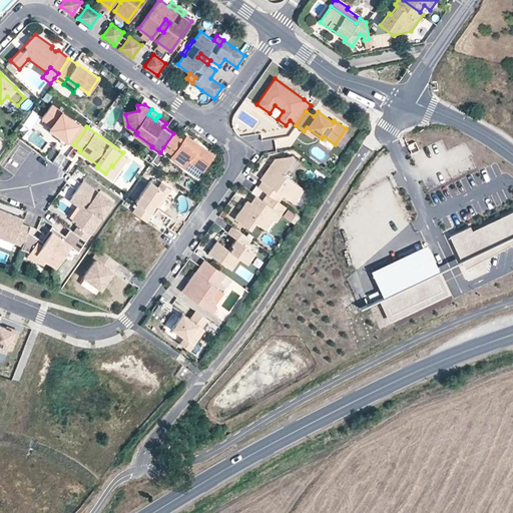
[(185,139),(174,132),(173,133),(163,147),(174,154),(172,158),(186,168),(190,161),(204,171),(216,155),(198,142),(195,146),(192,144),(195,140),(188,135),(185,139)]
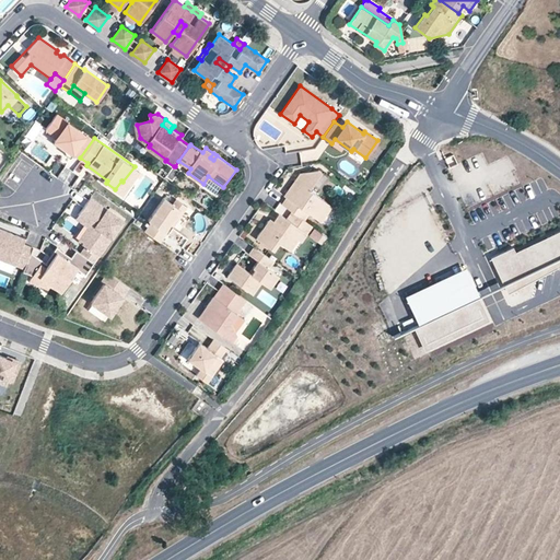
[(128,185),(139,170),(135,166),(123,182),(128,185)]
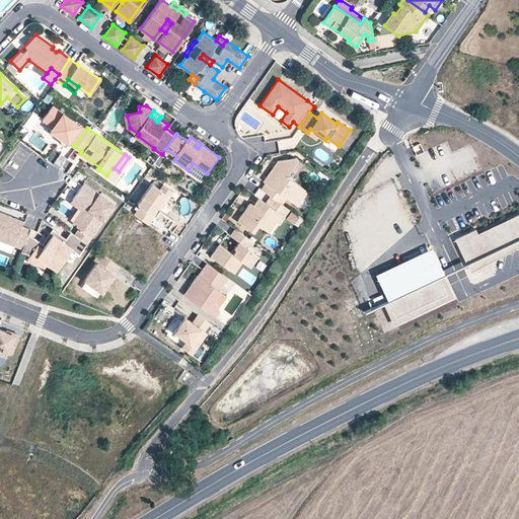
[(161,167),(167,158),(162,154),(161,154),(155,163),(161,167)]
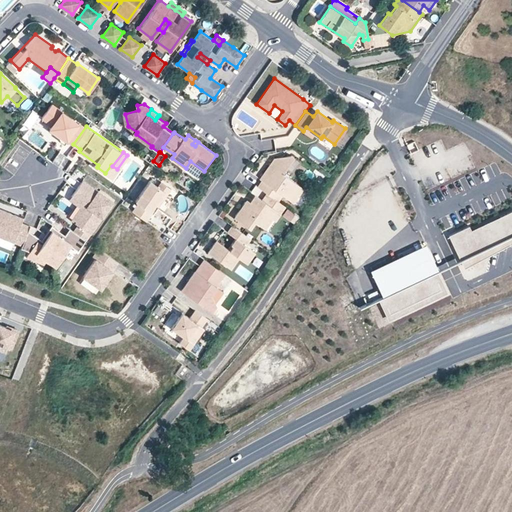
[(262,180),(257,186),(266,193),(278,201),(282,195),(292,202),(303,188),(282,173),(294,157),(291,155),(274,158),(259,179),(262,180)]
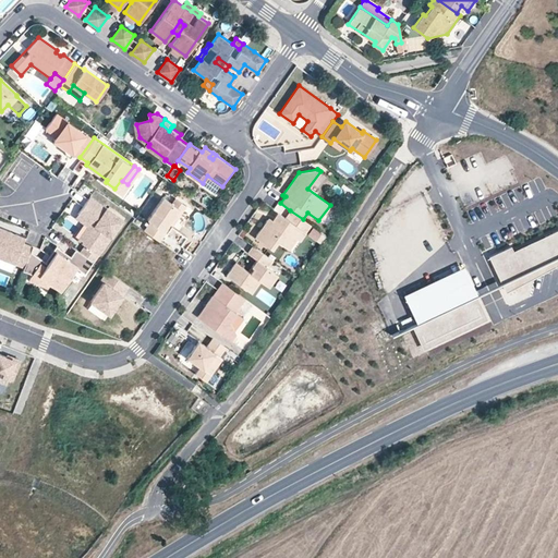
[(284,176),(276,189),(281,192),(290,179),(284,176)]
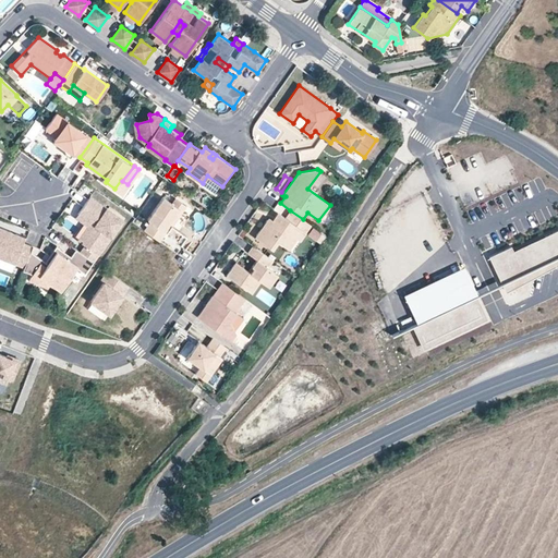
[(121,193),(128,184),(122,181),(121,180),(114,189),(121,193)]
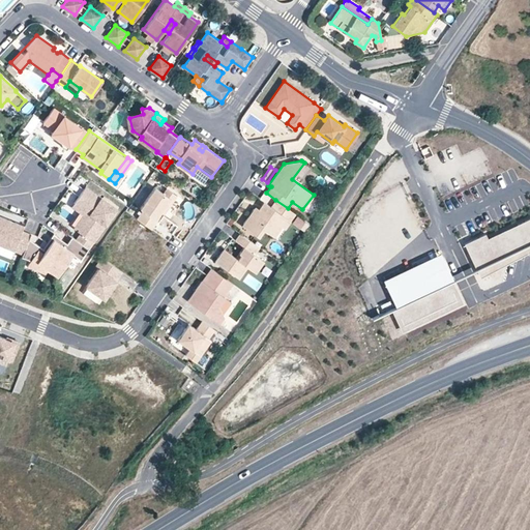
[(91,248),(119,208),(88,186),(76,203),(91,213),(94,216),(92,219),(88,216),(88,217),(80,229),(79,230),(82,232),(78,239),(91,248)]
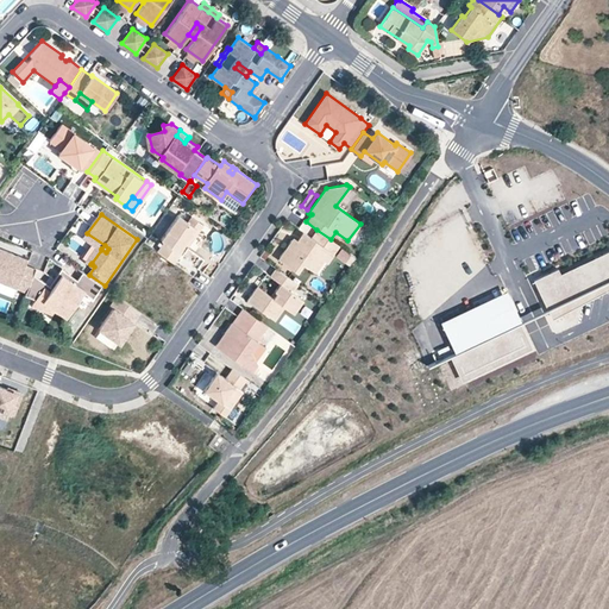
[(167,242),(159,251),(176,263),(183,253),(181,251),(187,244),(190,238),(195,240),(201,231),(189,221),(180,215),(163,239),(167,242)]
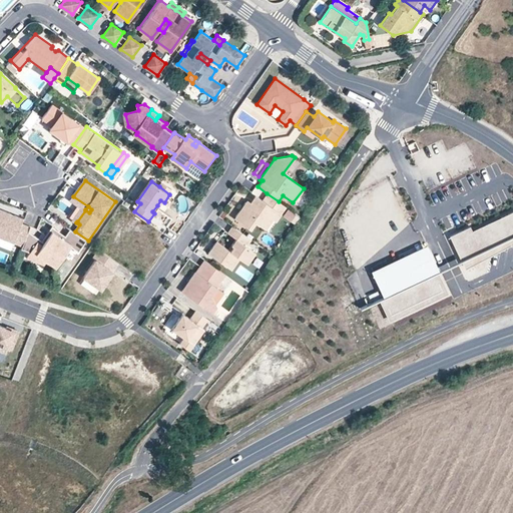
[(162,182),(159,186),(169,194),(173,189),(162,182)]
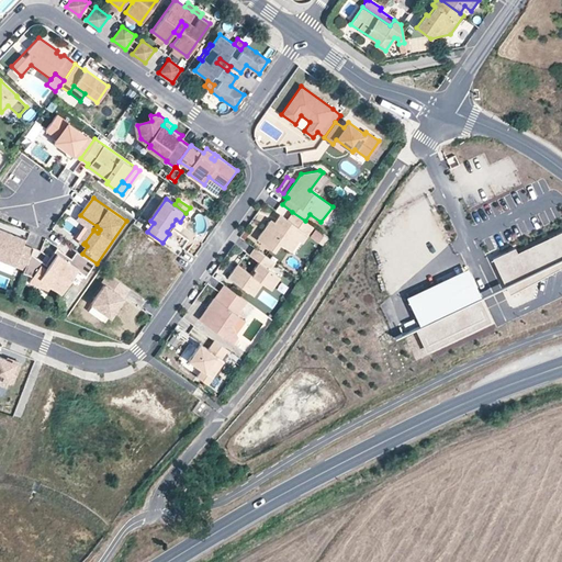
[(305,221),(292,212),(288,220),(281,227),(273,222),(272,221),(269,222),(258,237),(259,240),(273,251),(280,244),(289,249),(292,249),(299,239),(295,237),(301,229),(307,234),(313,226),(305,221)]
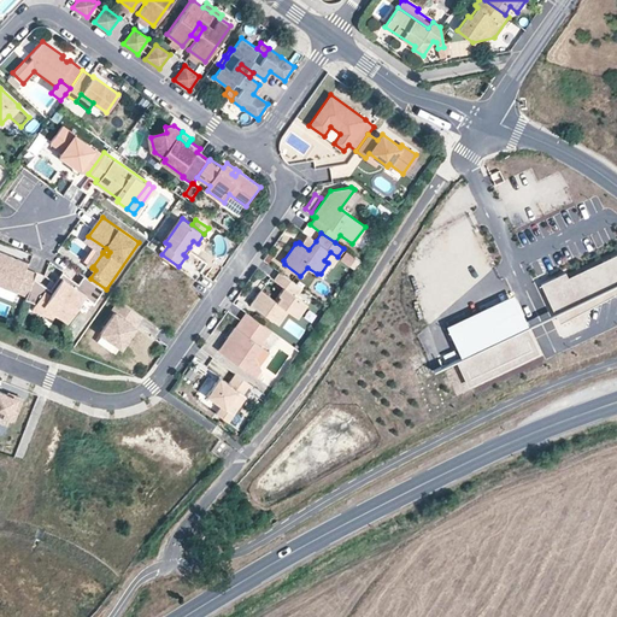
[(309,250),(316,241),(307,235),(300,244),(309,250)]
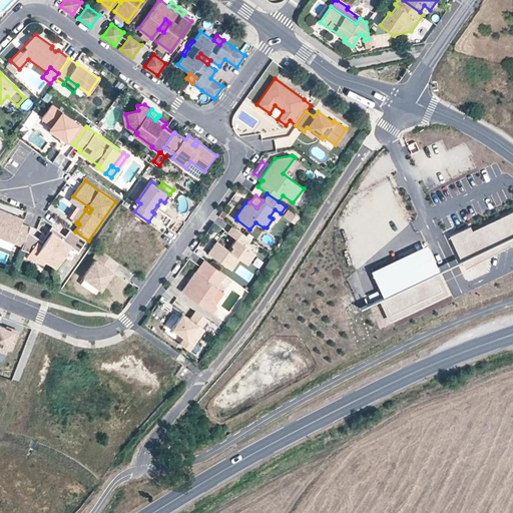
[(85,209),(88,206),(73,196),(71,200),(81,207),(85,210),(85,209)]
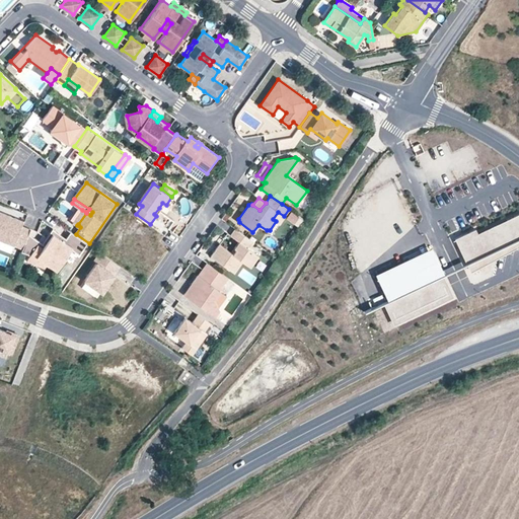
[(78,224),(86,213),(82,210),(74,221),(78,224)]
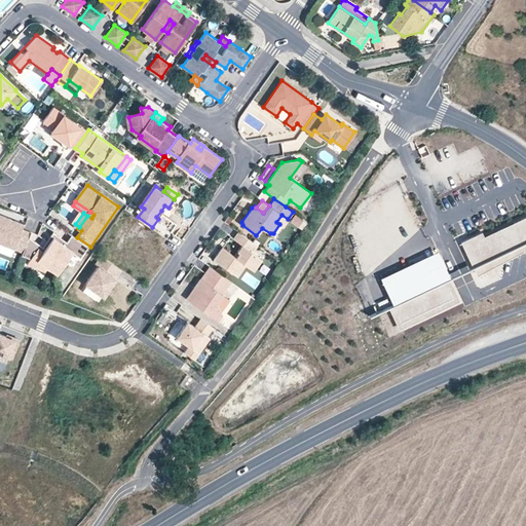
[(29,235),(30,232),(22,229),(24,224),(14,221),(13,224),(10,223),(11,219),(0,214),(0,242),(23,253),(28,237),(29,235)]
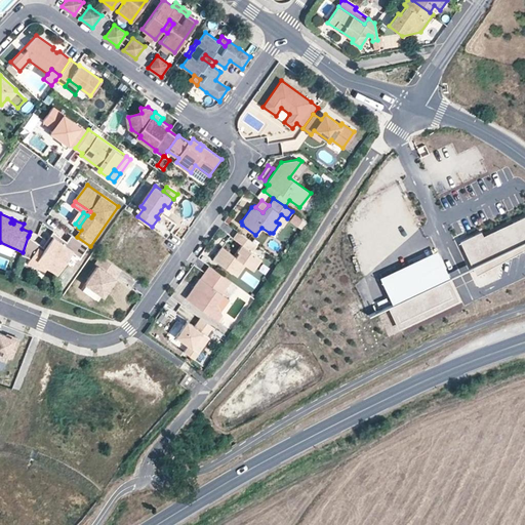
[(303,218),(294,213),(289,220),(297,226),(303,218)]
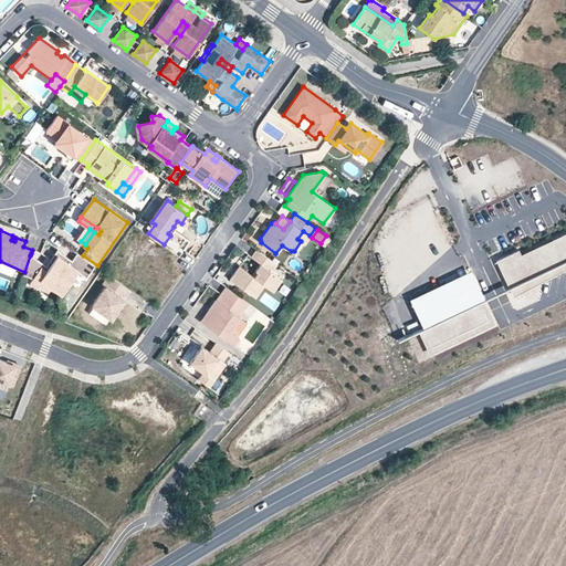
[(303,231),(297,239),(301,241),(304,243),(310,236),(303,231)]
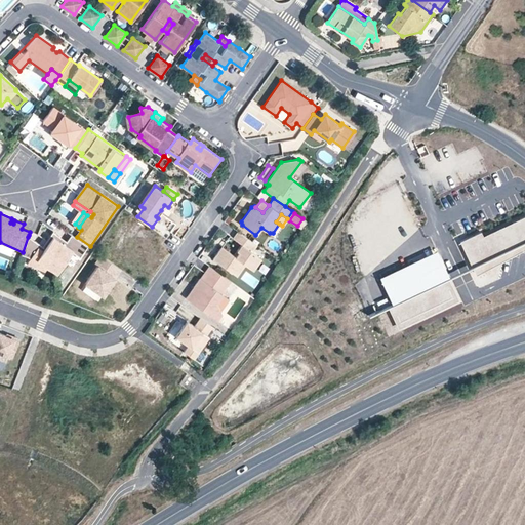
[(482,231),(460,241),(475,275),(502,261),(524,249),(524,215),(485,236),(482,231)]
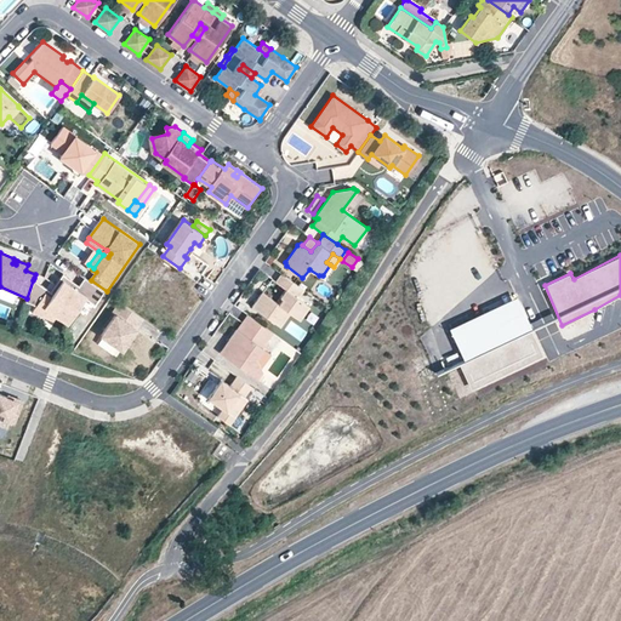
[(303,290),(281,273),(275,281),(272,279),(252,307),(280,326),(290,313),(298,319),(308,306),(298,297),(303,290)]
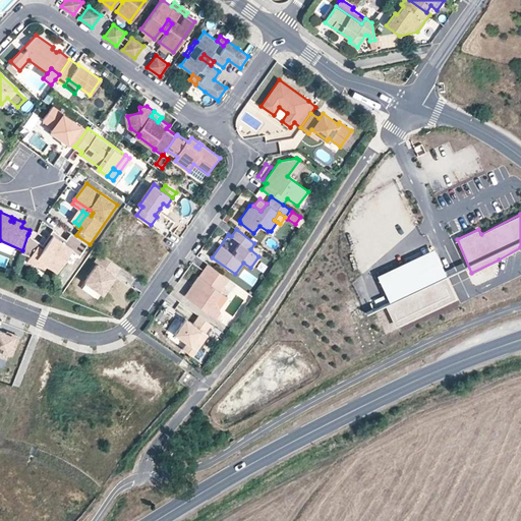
[(37,239),(27,235),(22,250),(21,252),(32,256),(27,262),(46,269),(49,265),(58,272),(73,250),(81,255),(90,244),(76,235),(73,232),(68,239),(65,242),(58,237),(61,234),(54,230),(52,233),(54,235),(45,248),(40,245),(42,242),(37,239)]
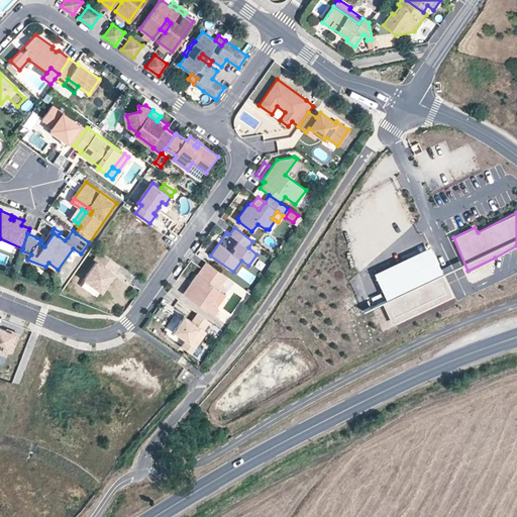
[(43,242),(41,240),(39,243),(44,246),(54,233),(52,231),(43,242)]
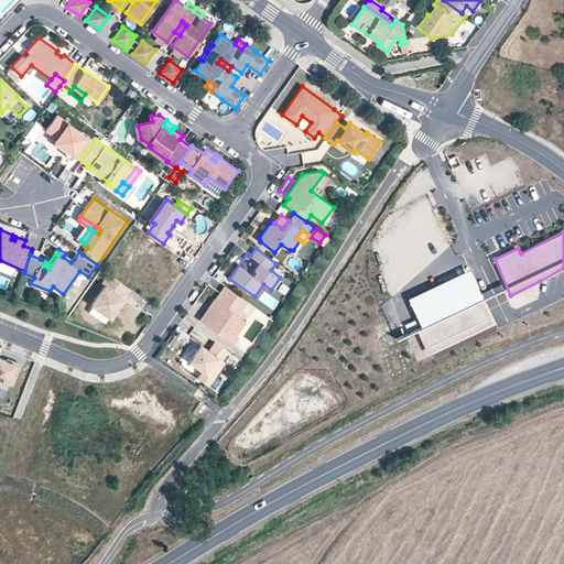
[(74,259),(66,253),(63,257),(71,262),(74,259)]
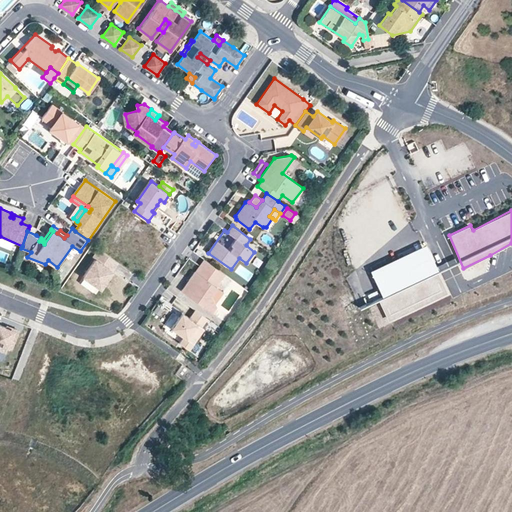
[(426,244),(367,270),(389,320),(448,294),(426,244)]
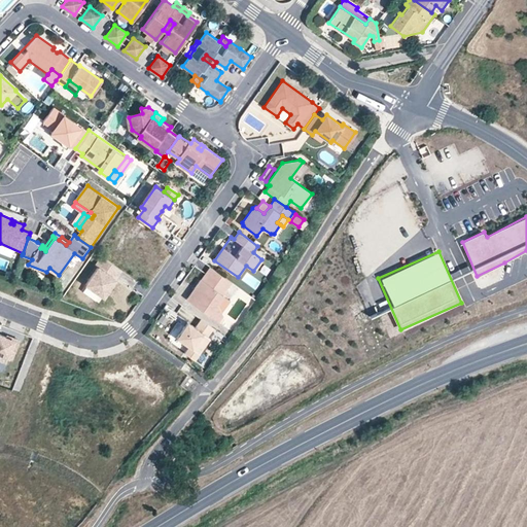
[(117,279),(124,270),(104,256),(98,266),(100,267),(88,284),(103,294),(106,289),(109,291),(117,279)]
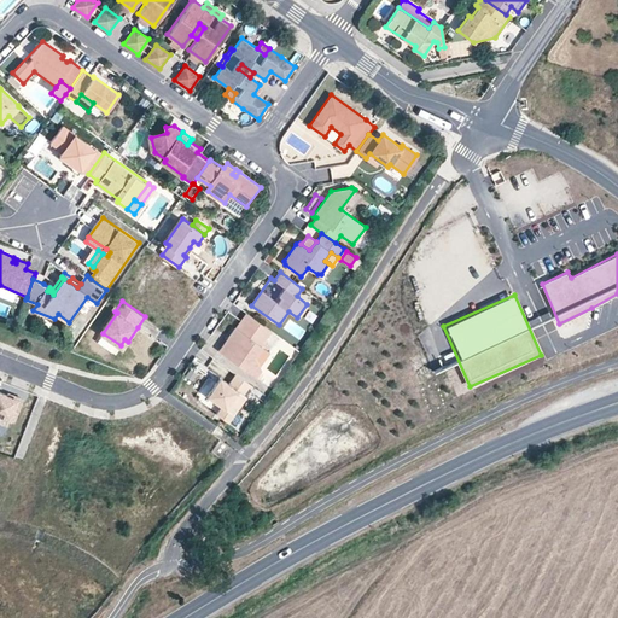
[(261,345),(270,331),(246,313),(228,338),(232,340),(222,354),(256,377),(261,369),(254,356),(261,345)]
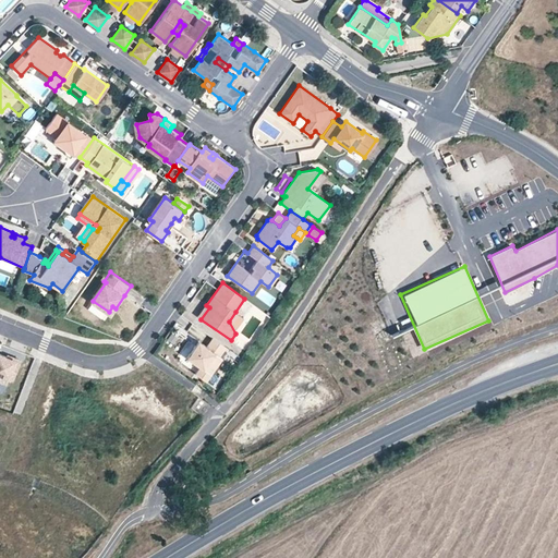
[(201,319),(209,307),(206,305),(197,316),(201,319)]
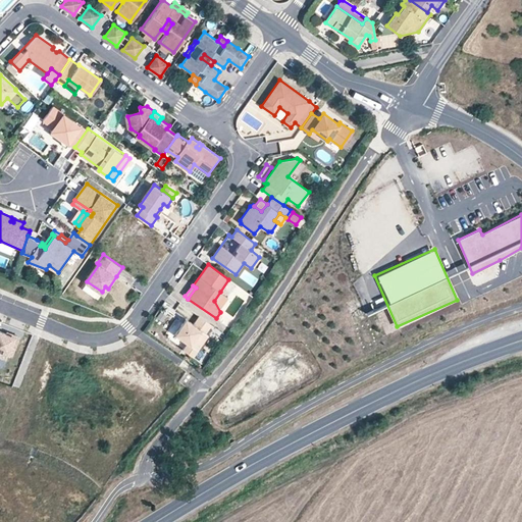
[(220,292),(214,301),(219,309),(227,297),(220,292)]
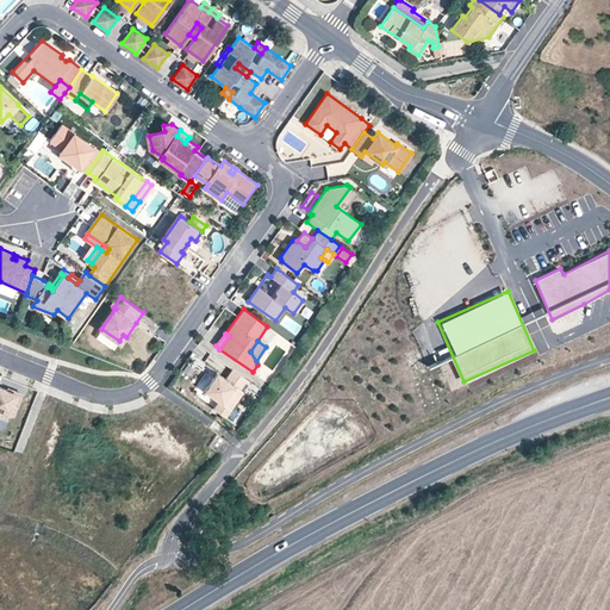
[(247,379),(232,368),(225,379),(222,375),(213,377),(204,391),(218,400),(213,408),(225,416),(242,391),(240,388),(247,379)]
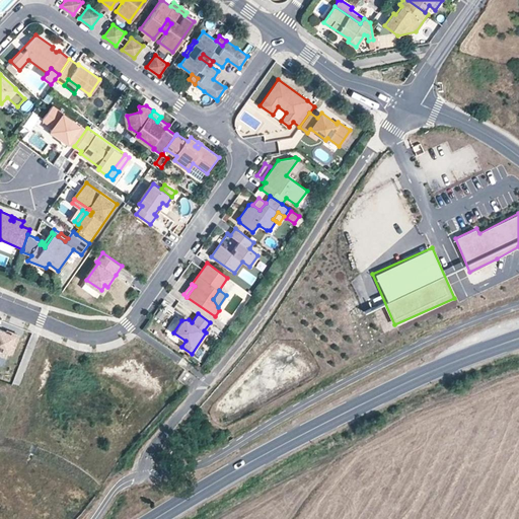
[(0,355),(5,357),(7,353),(11,354),(19,336),(11,332),(10,334),(5,332),(0,329),(0,355)]
